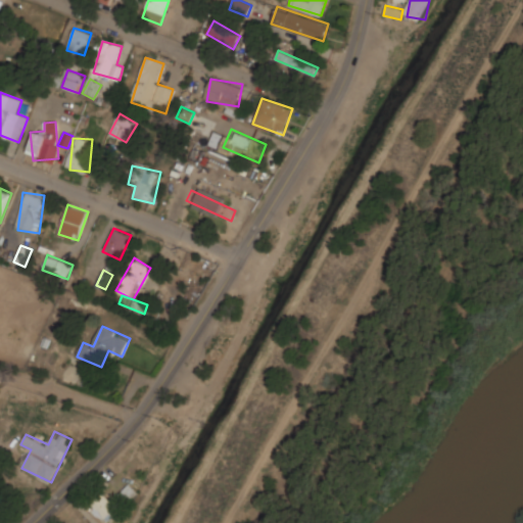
[(121,493),(129,502),(137,492),(129,485),(121,493)]
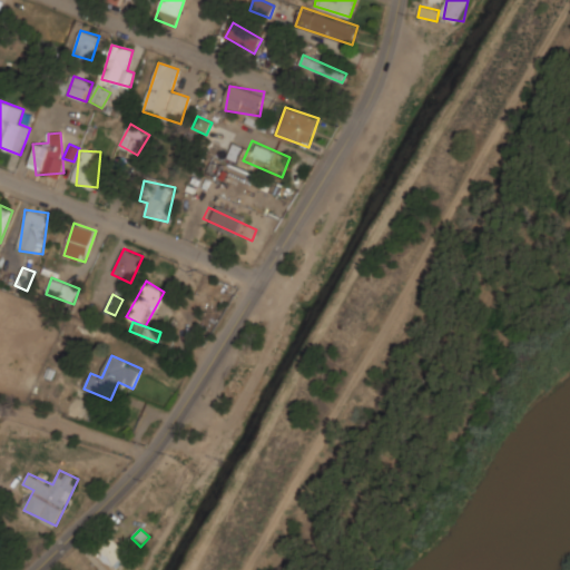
[(88,554),(102,569),(116,569),(131,556),(109,533),(88,554)]
